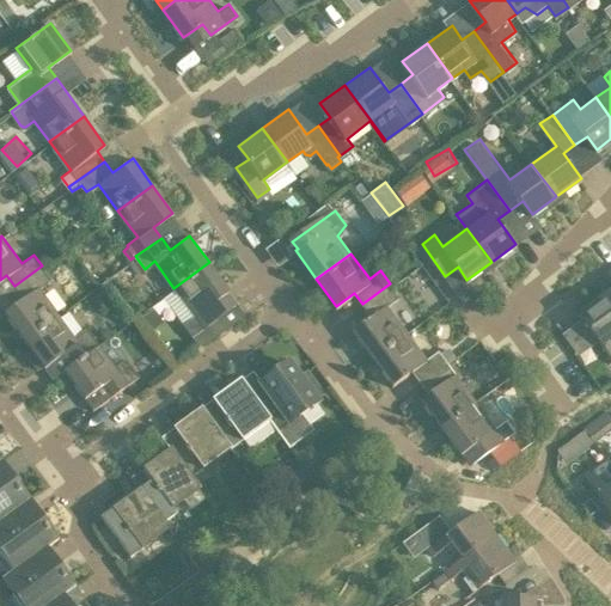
[(209,262),(173,288),(194,314),(183,322),(193,335),(219,314),(211,304),(230,289),(209,262)]
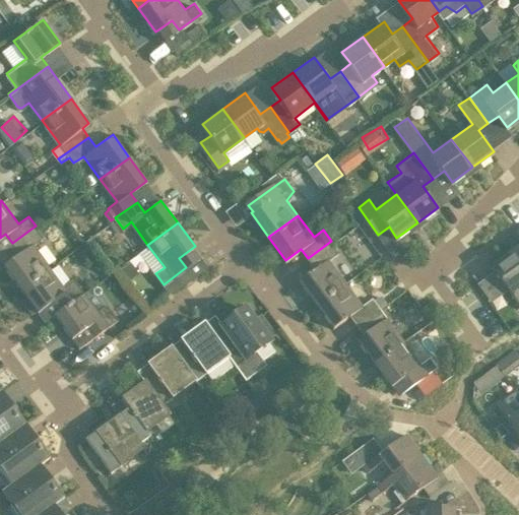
[(3,264),(20,287),(50,265),(33,243),(43,236),(36,226),(12,243),(19,253),(3,264)]
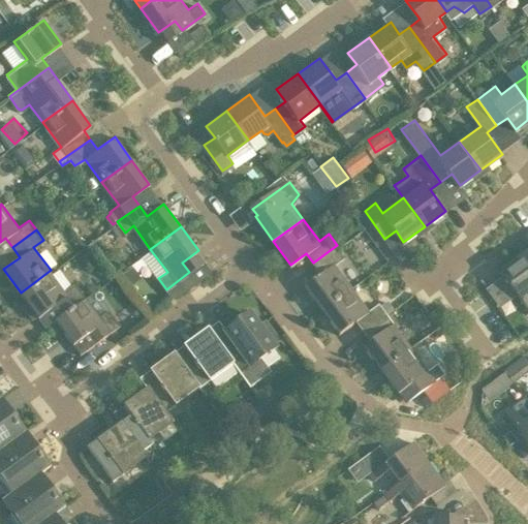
[(305,283),(321,307),(351,285),(334,263),(344,255),(337,245),(313,263),(320,272),(305,283)]
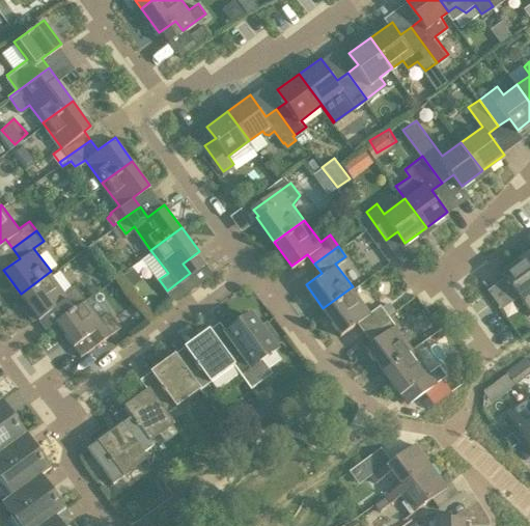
[(529,264),(523,254),(502,270),(529,308),(529,264)]
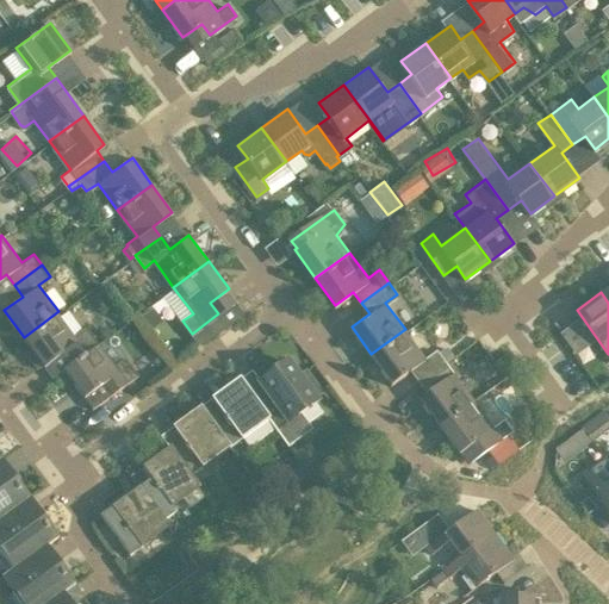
[(63,352),(72,362),(99,342),(86,324),(74,332),(58,311),(24,337),(33,350),(29,355),(36,366),(42,362),(44,366),(63,352)]
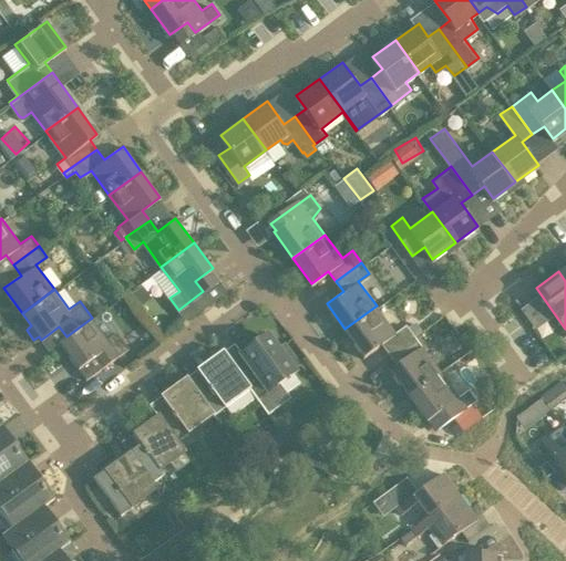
[(544,309),(535,295),(522,305),(531,318),(544,309)]
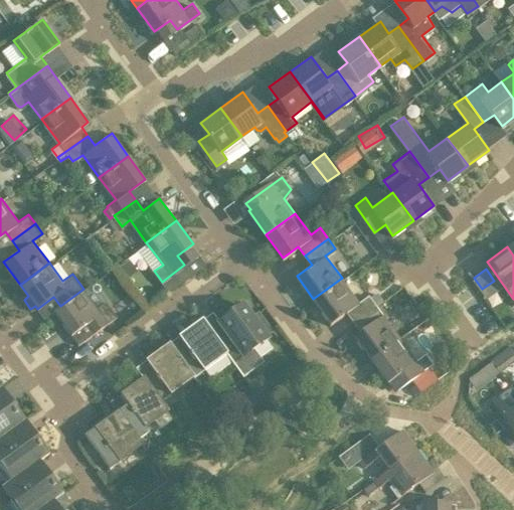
[(346,311),(353,320),(376,304),(369,294),(359,302),(342,278),(313,299),(330,322),(346,311)]
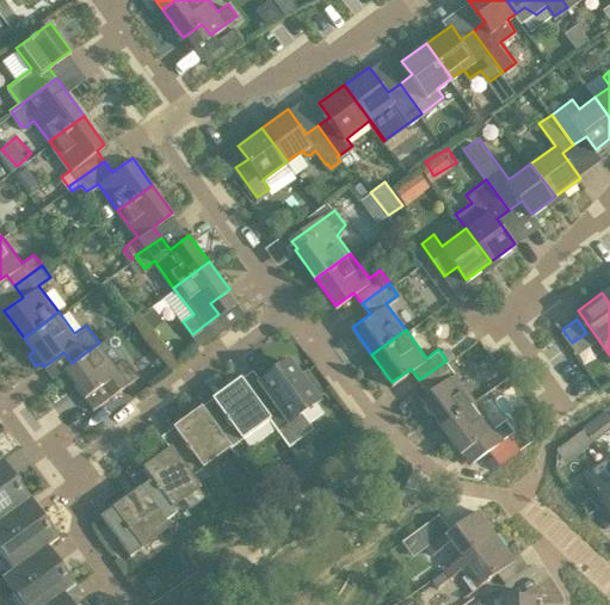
[(99,343),(72,363),(65,368),(84,395),(103,382),(111,393),(139,374),(125,356),(115,364),(99,343)]
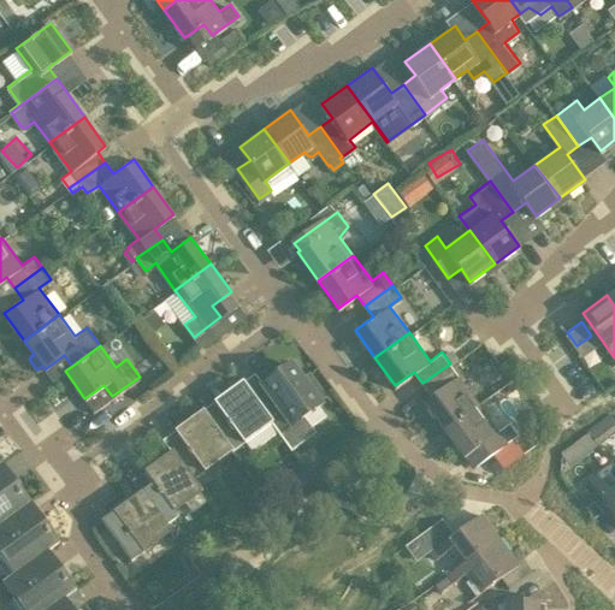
[(290,361),(262,382),(250,391),(272,420),(281,431),(291,446),(315,430),(305,414),(320,402),(319,400),(327,394),(317,379),(309,369),(301,375),(290,361)]
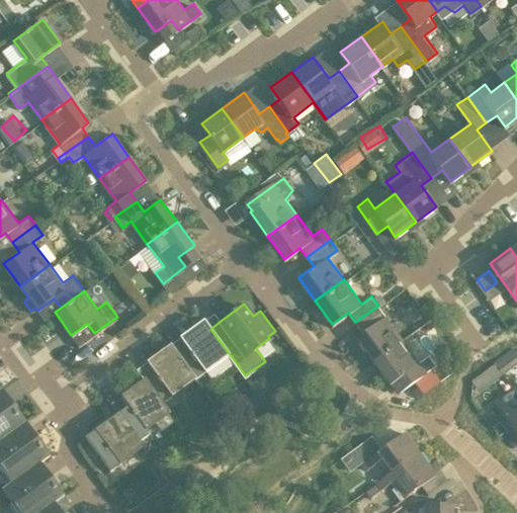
[(355,335),(373,358),(402,338),(378,306),(355,322),(361,330),(355,335)]
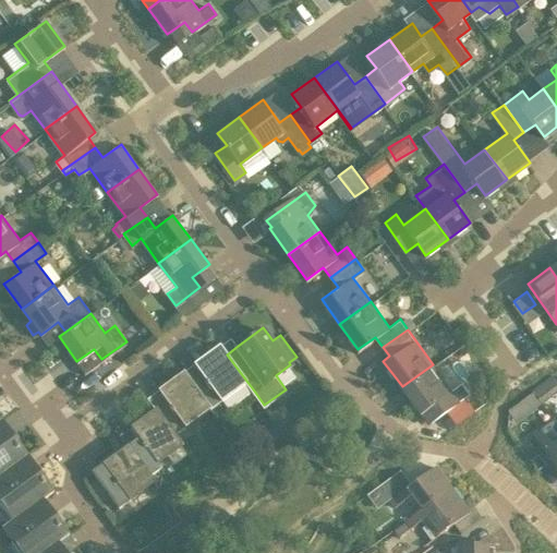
[(219,344),(183,370),(212,407),(246,381),(227,355),(219,344)]
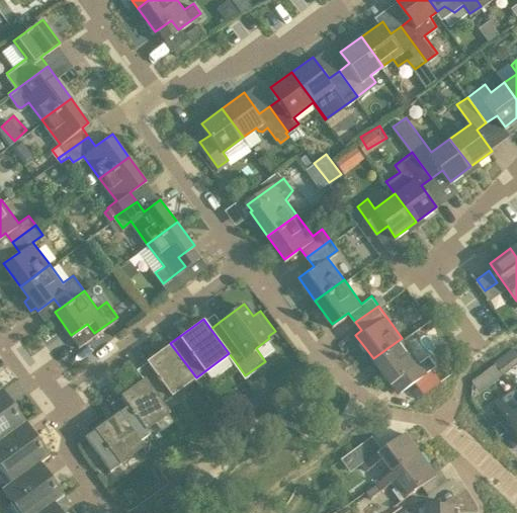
[(402,338),(373,358),(391,382),(406,371),(413,380),(435,364),(428,353),(418,360),(402,338)]
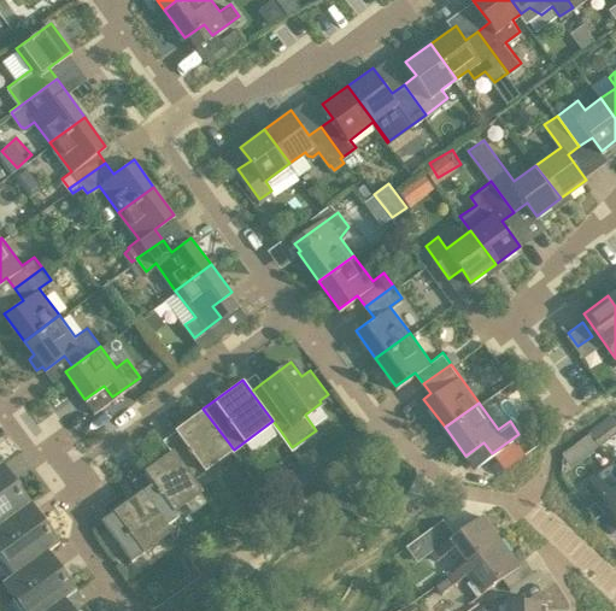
[(164,438),(171,448),(194,479),(234,450),(203,409),(164,438)]
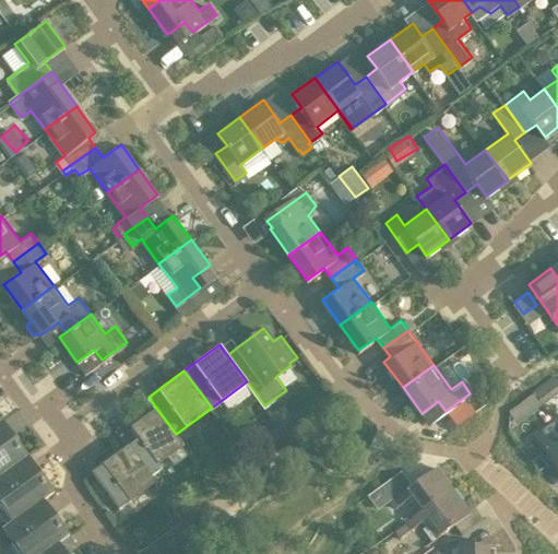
[(541,384),(533,389),(542,401),(549,396),(541,384)]
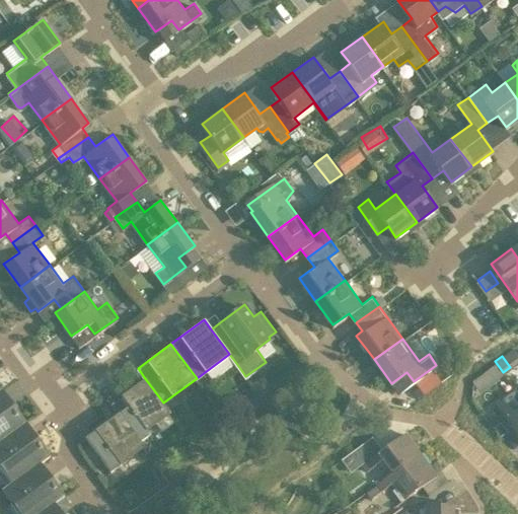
[(495,361),(486,367),(494,378),(503,372),(495,361)]
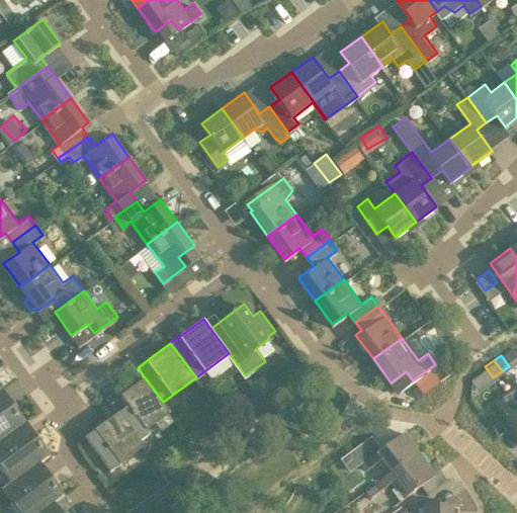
[(111,401),(118,411),(137,435),(170,411),(163,402),(144,376),(111,401)]
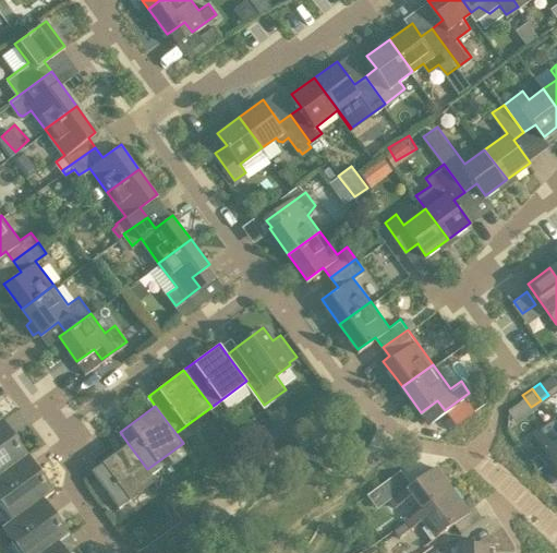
[(0,472),(27,453),(2,418),(0,419),(0,472)]
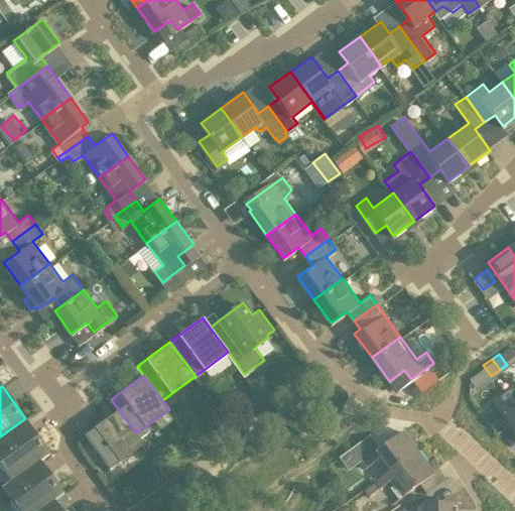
[(514,405),(511,408),(500,393),(493,399),(514,429),(514,405)]
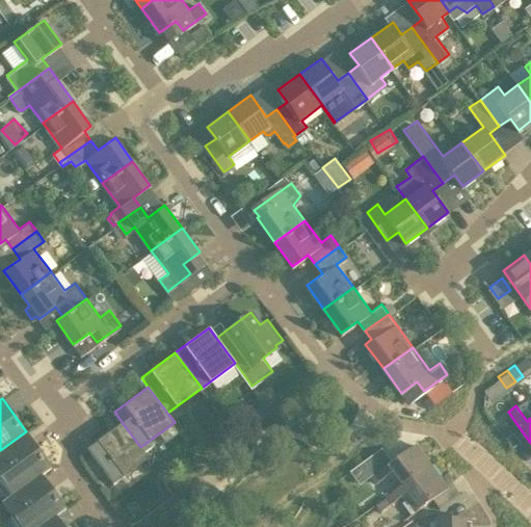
[(100,477),(106,472),(113,482),(148,457),(140,447),(122,422),(99,439),(87,447),(93,454),(86,458),(100,477)]
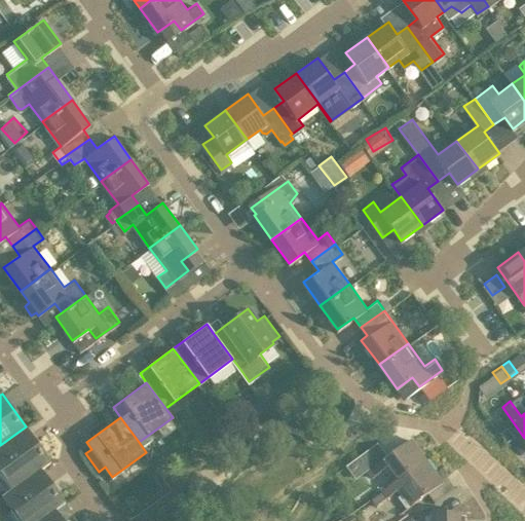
[(0,445),(0,472),(12,489),(41,468),(50,460),(26,426),(0,445)]
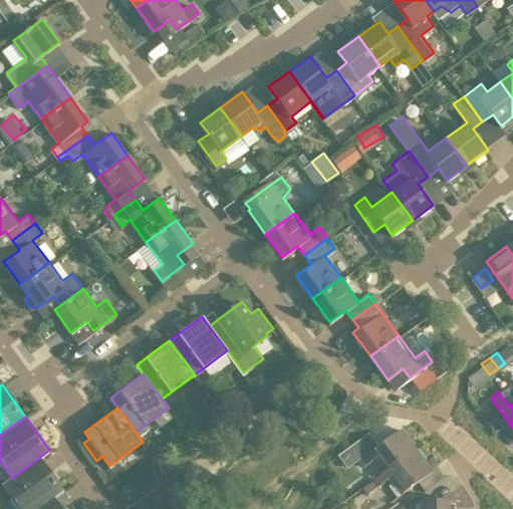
[(375,456),(385,469),(416,446),(402,427),(359,457),(364,464),(375,456)]
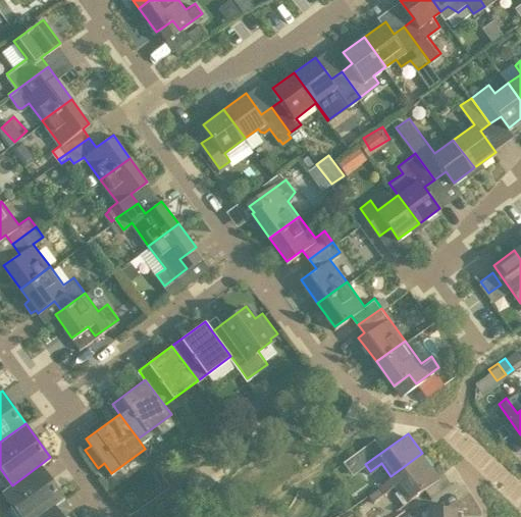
[(391,476),(379,484),(384,492),(396,483),(399,487),(395,489),(404,503),(408,500),(424,487),(445,473),(437,464),(433,467),(422,453),(391,476)]
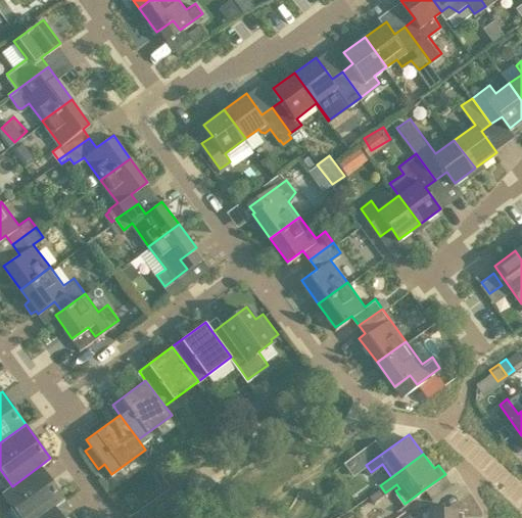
[(361,463),(354,455),(344,462),(351,470),(361,463)]
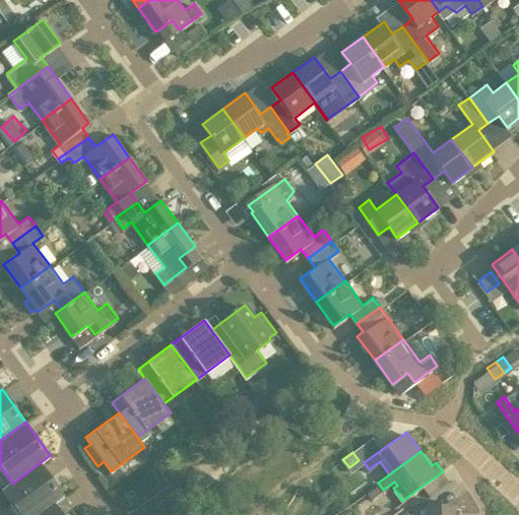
[(20,514),(37,514),(54,502),(64,495),(41,462),(12,484),(2,491),(20,514)]
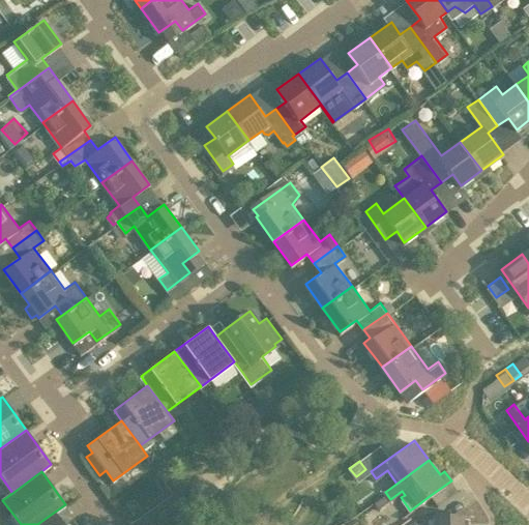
[(385,492),(374,500),(379,507),(390,499),(385,492)]
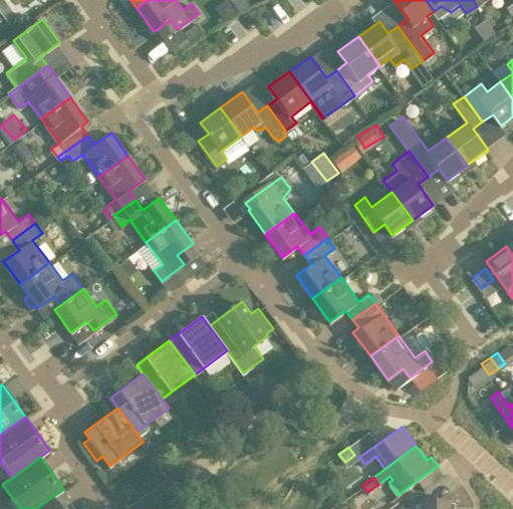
[(62,508),(53,496),(36,508),(62,508)]
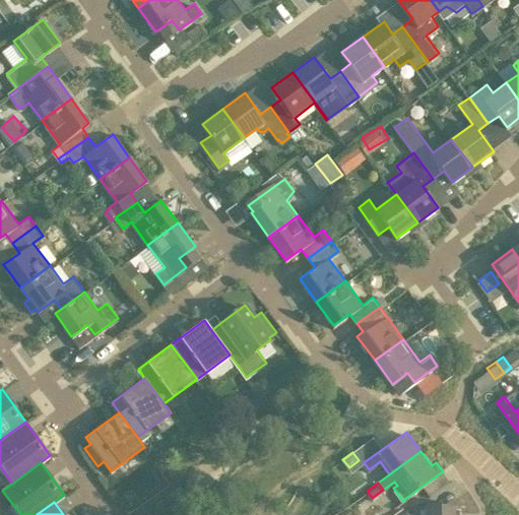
[(460,514),(460,504),(427,504),(426,514),(460,514)]
